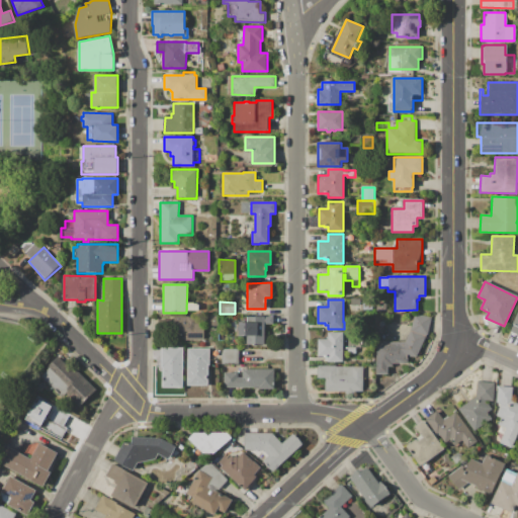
[(375,342),(405,341),(411,330),(414,314),(430,318),(426,336),(417,357),(408,358),(408,363),(394,363),(394,367),(390,367),(390,373),(376,374),(375,342)]
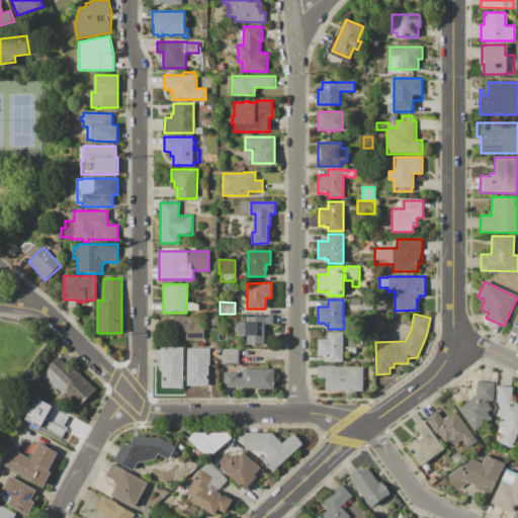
[(173,317),(218,317),(218,326),(204,326),(203,341),(173,340),(173,317)]
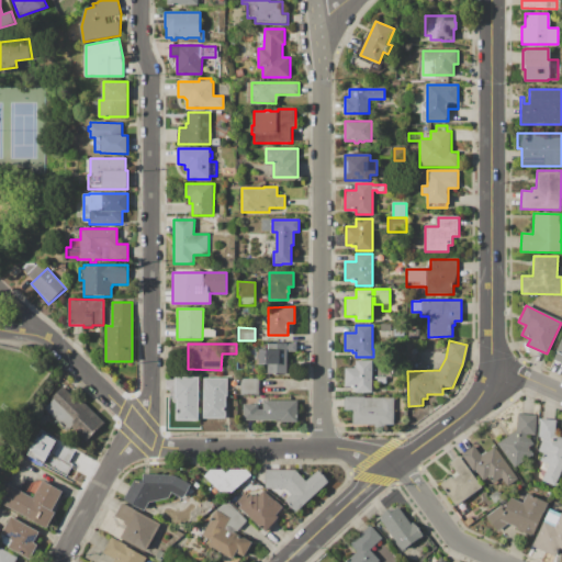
[(260,350),(268,350),(268,344),(296,344),(296,353),(288,353),(288,373),(268,373),(268,364),(260,364),(260,350)]
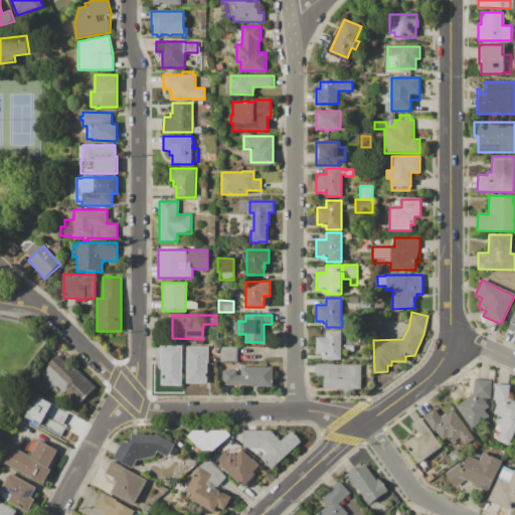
[(316,337),(326,337),(326,330),(341,330),(341,360),(326,360),(326,356),(322,356),(322,355),(316,355),(316,337)]
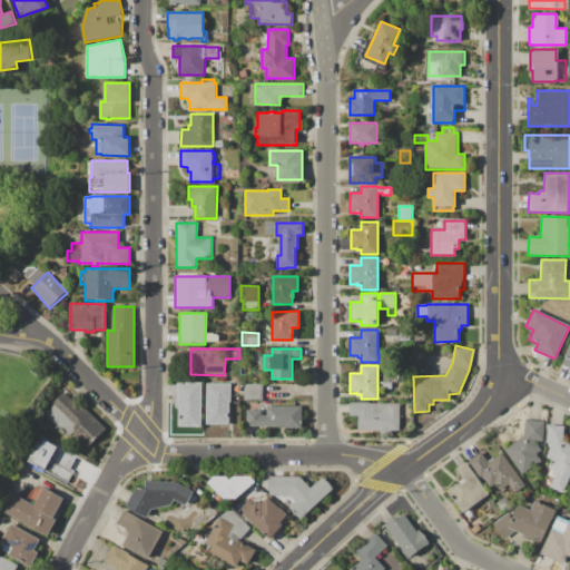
[(177,383),(202,383),(202,426),(179,426),(179,404),(177,404),(177,383)]
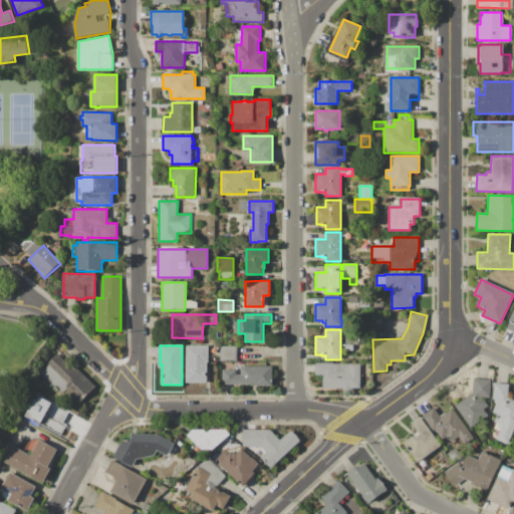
[(186,345),(208,345),(208,361),(206,361),(206,381),(186,381),(186,345)]
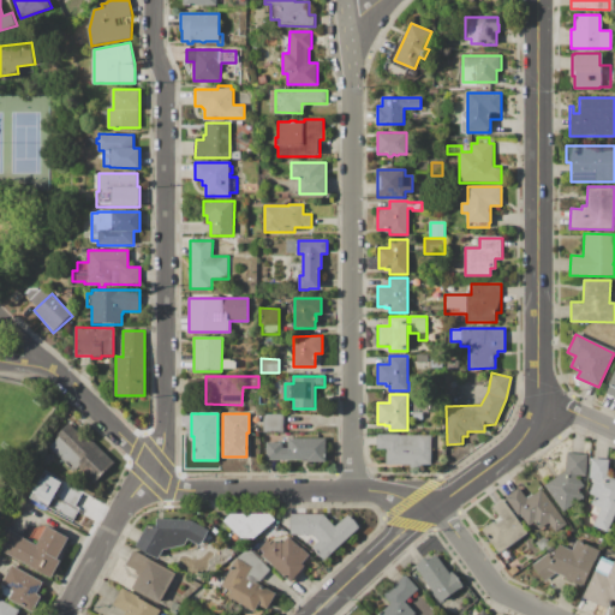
[(263,415),(284,415),(284,433),(263,433),(263,415)]
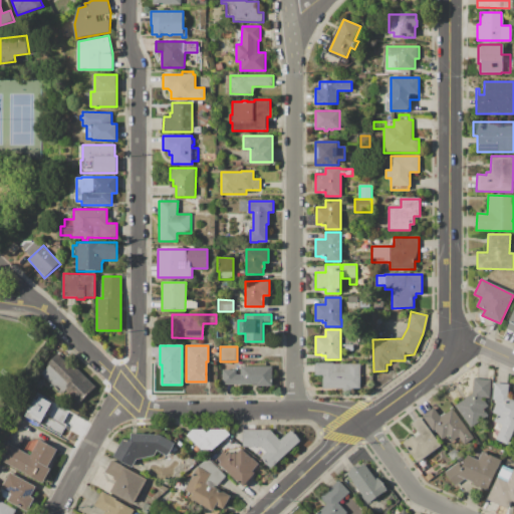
[(40,372),(47,365),(46,363),(57,353),(64,360),(67,358),(95,388),(77,405),(64,391),(60,395),(40,372)]
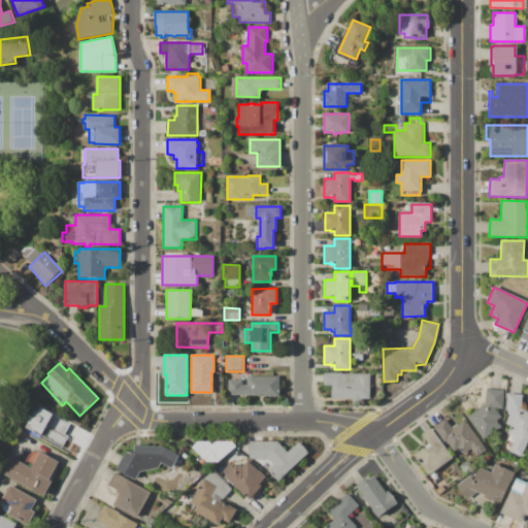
[(324,373),(371,373),(371,399),(362,399),(362,402),(352,402),(352,399),(331,399),(331,386),(324,386),(324,373)]
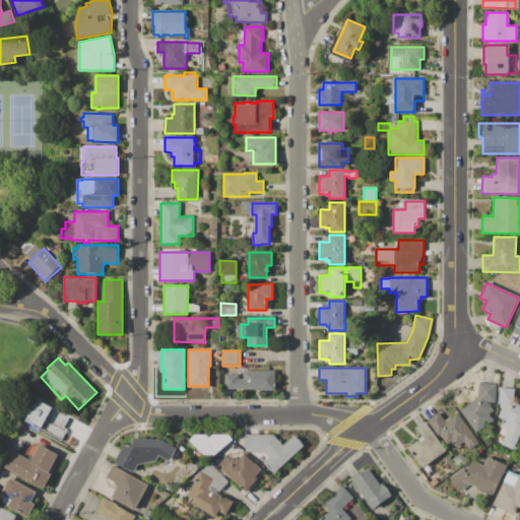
[(244,371),(275,370),(275,391),(260,391),(260,389),(224,389),(224,374),(239,374),(239,378),(244,378),(244,371)]
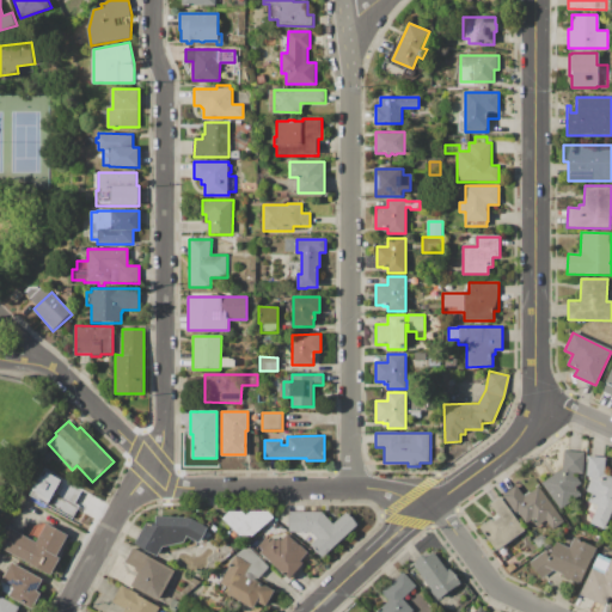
[(542,483),(563,469),(564,451),(585,453),(583,473),(574,473),(581,483),(575,488),(580,495),(561,509),(542,483)]
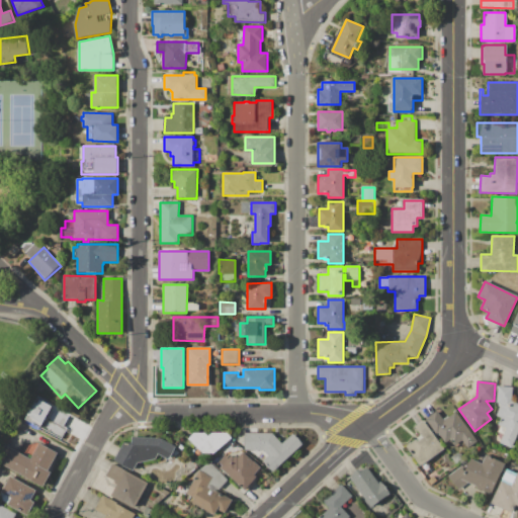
[(500,442),(507,428),(499,424),(502,419),(496,416),(502,405),(497,403),(498,386),(513,387),(512,400),(517,403),(517,435),(512,447),(500,442)]
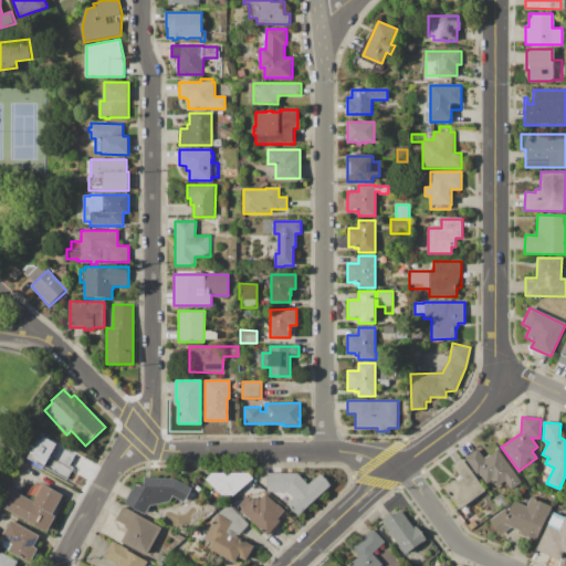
[(27,460),(64,478),(76,452),(39,435),(27,460)]
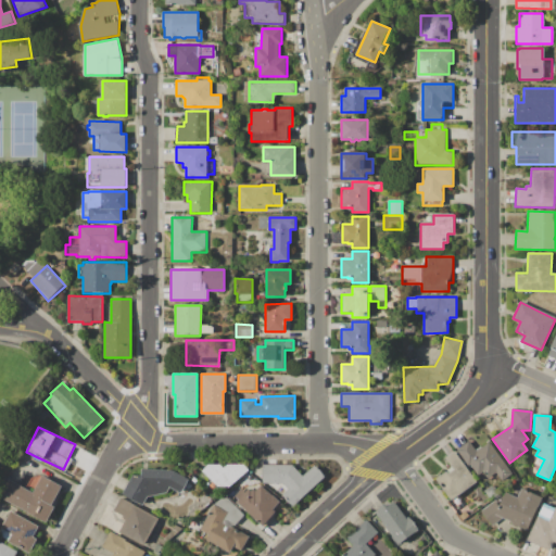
[(457,450),(469,441),(477,451),(490,441),(513,474),(502,481),(496,472),(489,478),(483,471),(478,476),(471,467),(470,468),(457,450)]
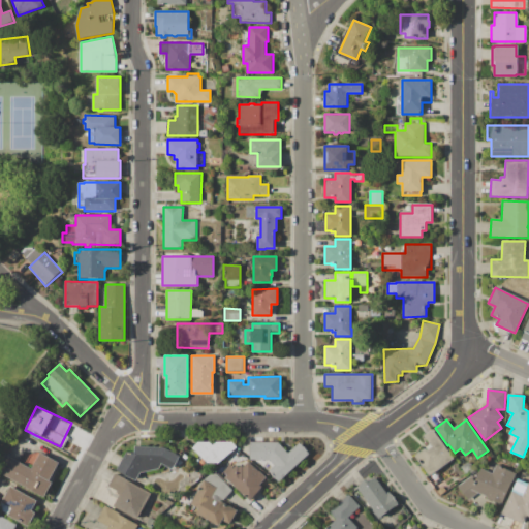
[(430,475),(414,455),(417,453),(418,453),(425,448),(427,450),(431,447),(423,435),(432,429),(454,459),(430,475)]
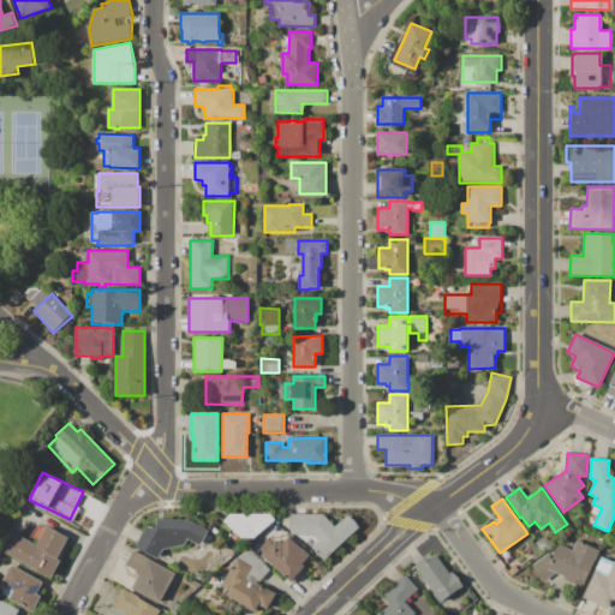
[(222,521),(231,514),(244,514),(246,518),(252,514),(273,513),(275,519),(246,547),(222,521)]
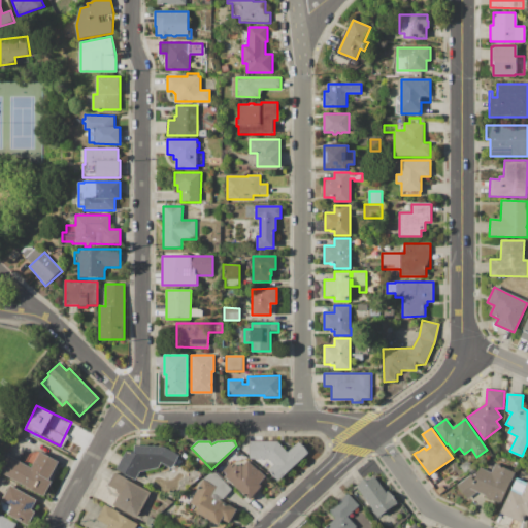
[(250,441),(277,441),(288,452),(299,442),(308,453),(277,482),(268,469),(267,471),(255,459),(250,459),(250,441)]
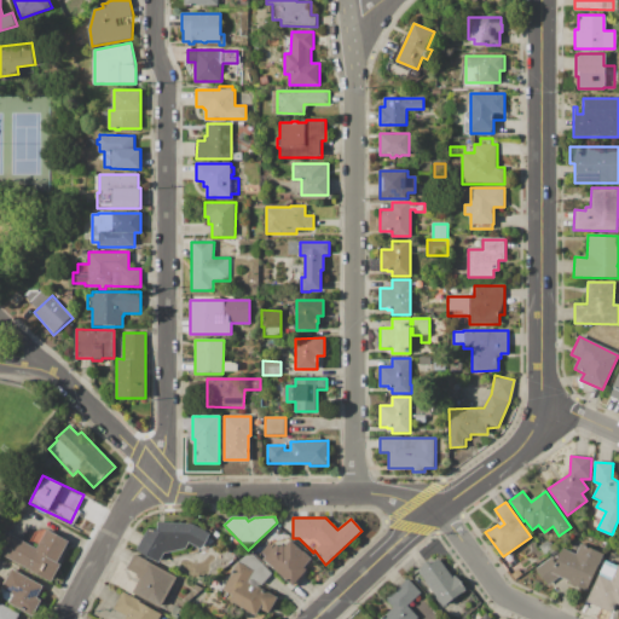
[(136,551),(149,528),(158,521),(192,524),(210,532),(201,550),(189,544),(186,549),(165,553),(158,563),(136,551)]
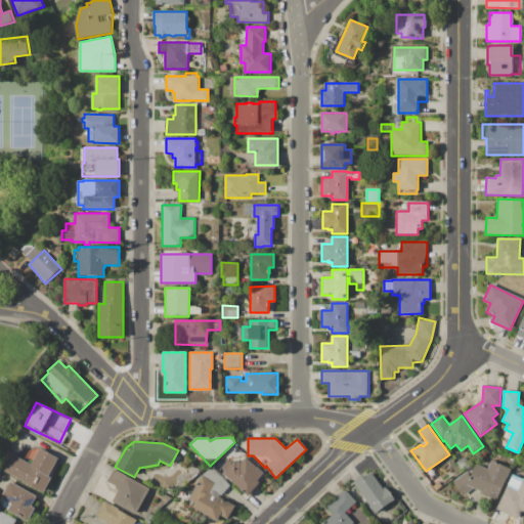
[(0,469),(0,460),(6,449),(25,460),(29,450),(38,448),(39,448),(40,447),(58,457),(48,476),(51,478),(43,492),(0,469)]
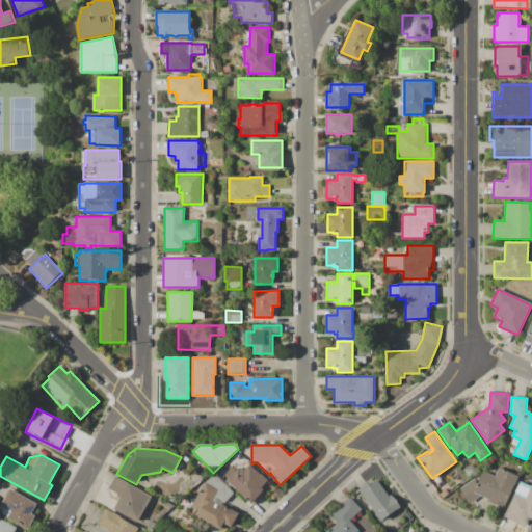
[(462,470),(470,463),(476,472),(469,478),(462,470)]
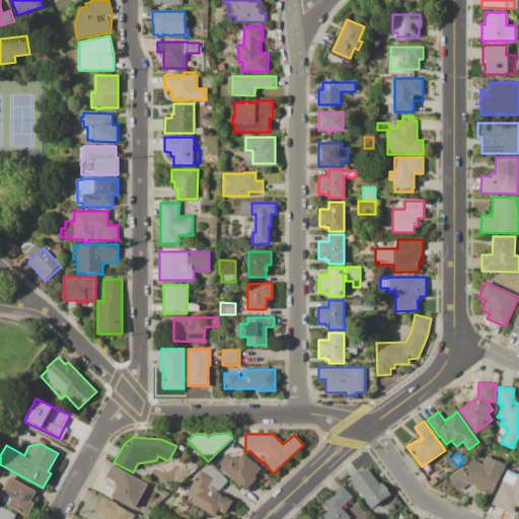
[(243,453),(261,468),(253,474),(257,478),(245,492),(220,468),(222,466),(218,463),(225,456),(229,459),(232,455),(234,458),(236,456),(238,458),(243,453)]
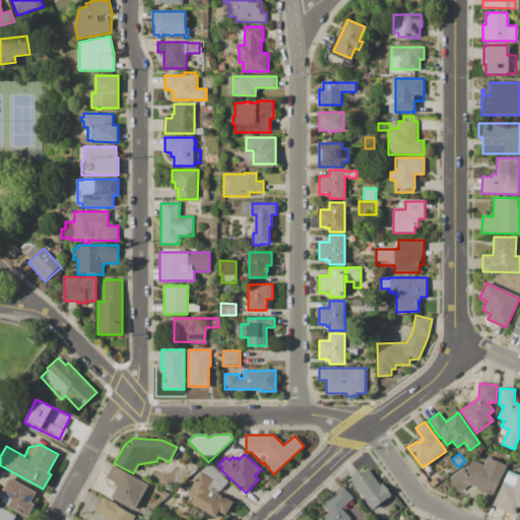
[(506,465),(494,495),(469,483),(459,492),(450,478),(463,468),(466,473),(472,460),(483,466),(488,457),(506,465)]
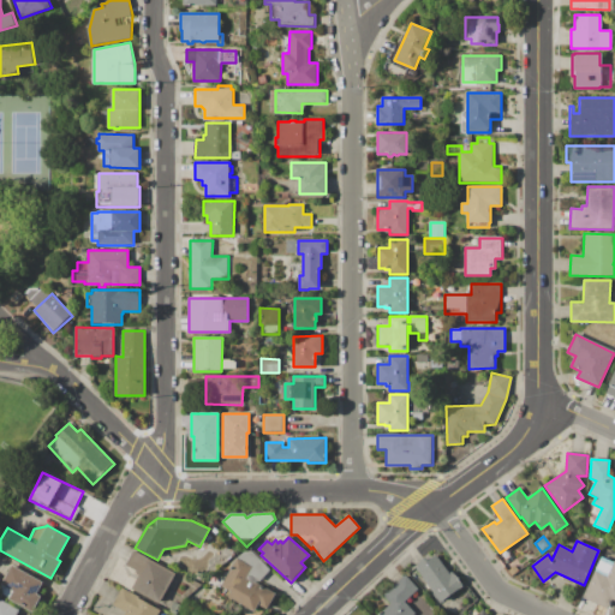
[(221,587),(236,557),(249,548),(270,569),(257,583),(275,592),(266,610),(257,605),(254,610),(228,598),(231,592),(221,587)]
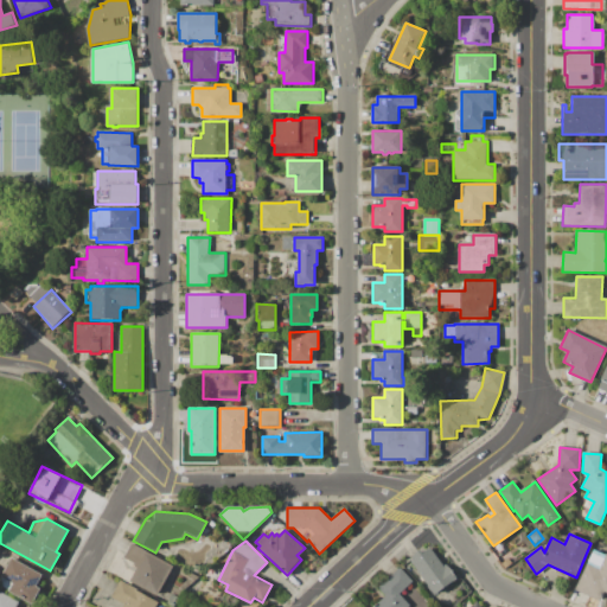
[(132,543),(173,566),(157,595),(131,581),(139,564),(125,556),(132,543)]
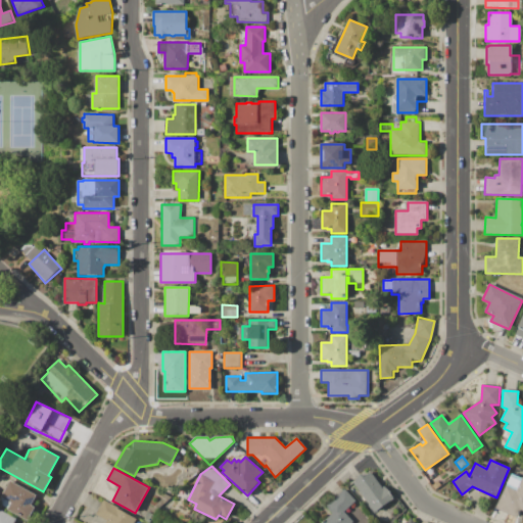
[(351,481),(369,468),(383,487),(385,485),(394,497),(375,512),(351,481)]
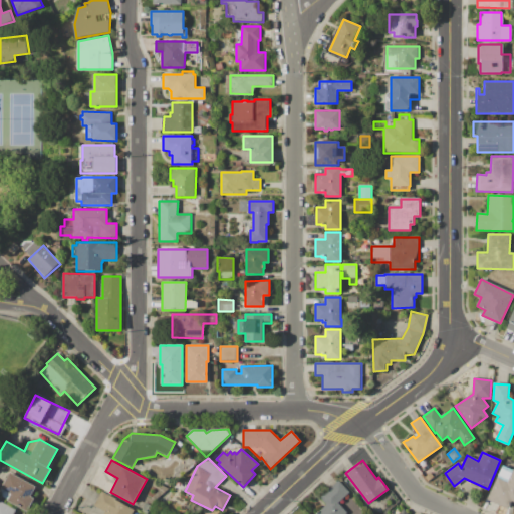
[(487,499),(502,466),(512,470),(513,469),(513,501),(509,510),(487,499)]
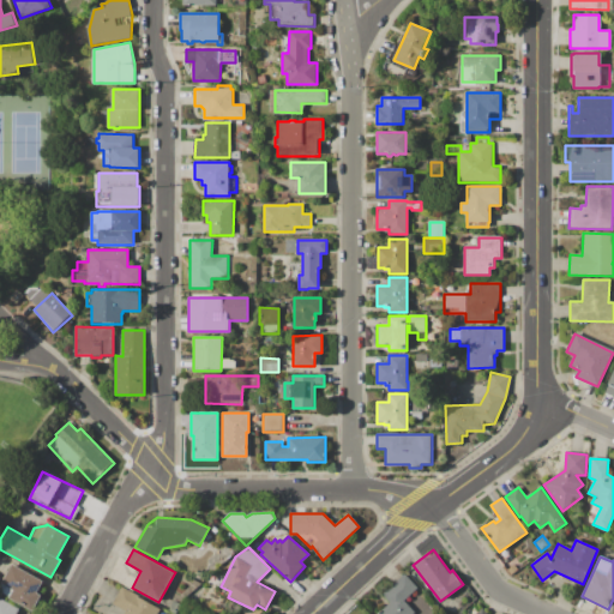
[(1,583),(12,564),(43,581),(37,593),(41,594),(37,602),(38,603),(34,612),(0,594),(0,588),(2,584),(1,583)]
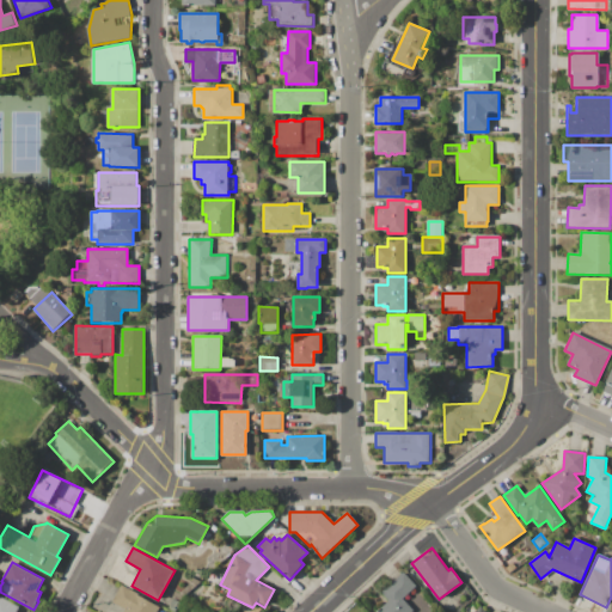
[(506,568),(513,563),(516,568),(509,573),(506,568)]
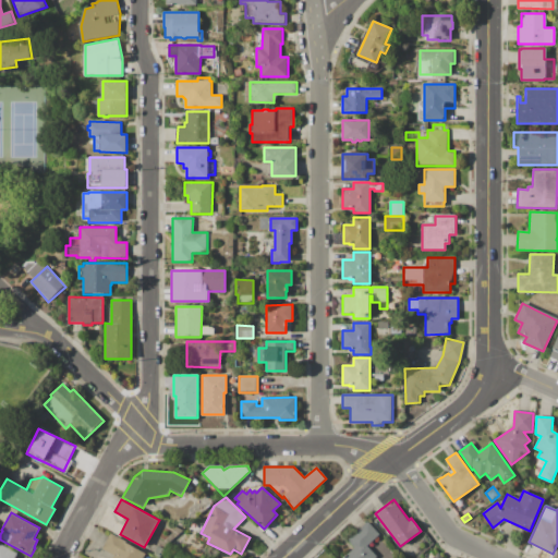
[(344,557),(355,548),(348,540),(367,521),(380,534),(367,546),(377,557),(375,557),(344,557)]
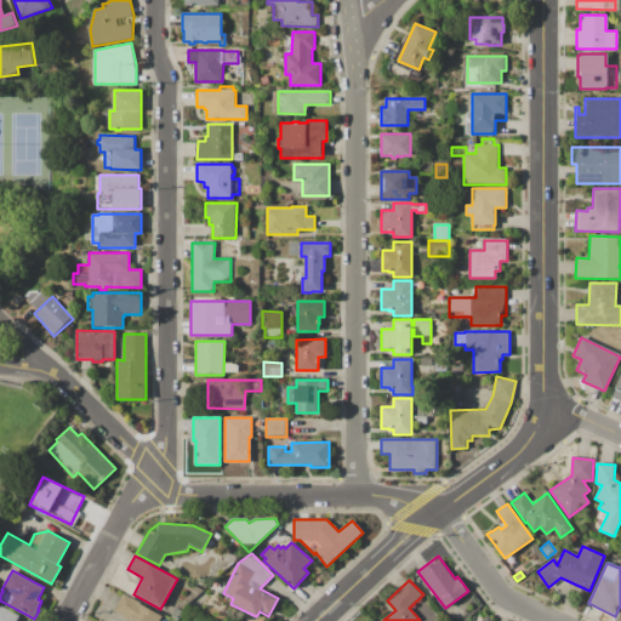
[(124,620),(126,619),(113,611),(124,592),(141,602),(140,604),(160,616),(158,620),(124,620)]
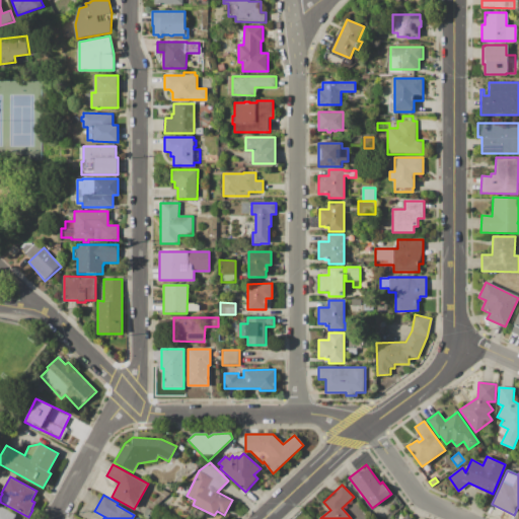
[(0,518),(0,506),(17,515),(15,518),(0,518)]
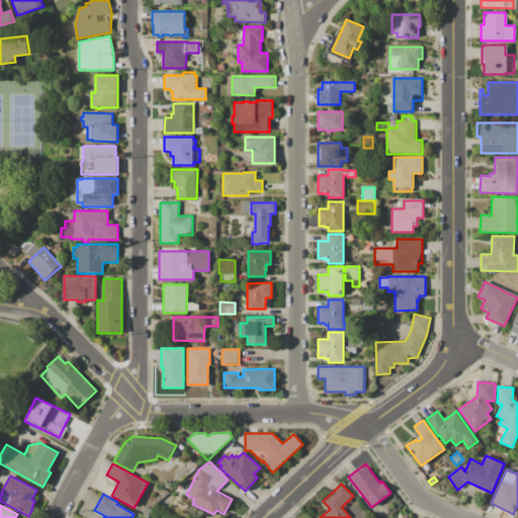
[(146,517),(142,516),(146,507),(155,511),(151,517),(146,517)]
